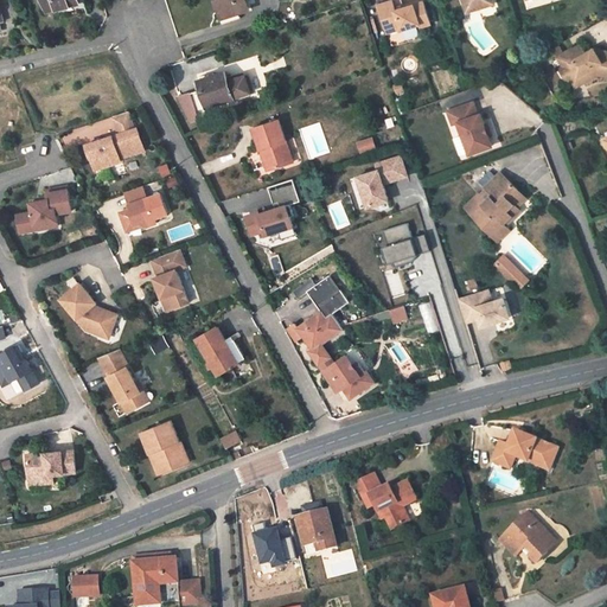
[(43,0),(46,11),(80,4),(78,0),(43,0)]
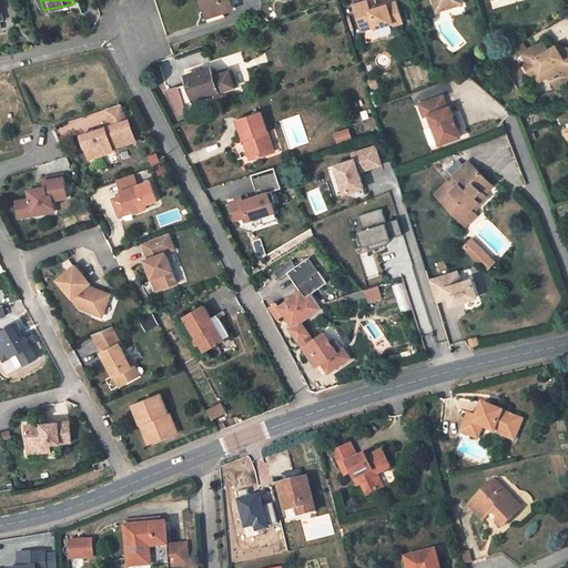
[(223,10),(232,8),(229,0),(201,0),(206,16),(205,16),(208,23),(226,18),(223,10)]
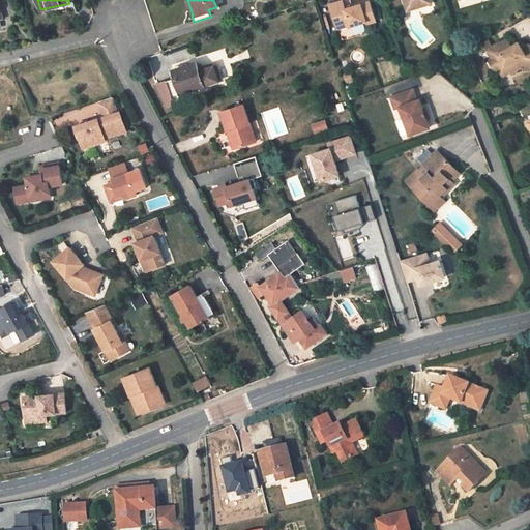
[(350,28),(365,23),(366,26),(376,23),(370,3),(345,11),(343,2),(329,7),(335,28),(349,23),(350,28)]
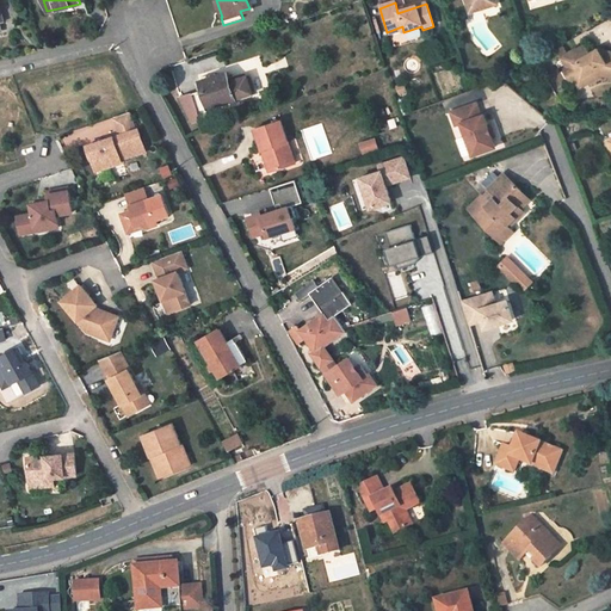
[(571,67),(568,67),(576,81),(584,78),(588,85),(603,76),(610,78),(610,53),(602,51),(600,59),(591,56),(585,47),(566,59),(571,67)]
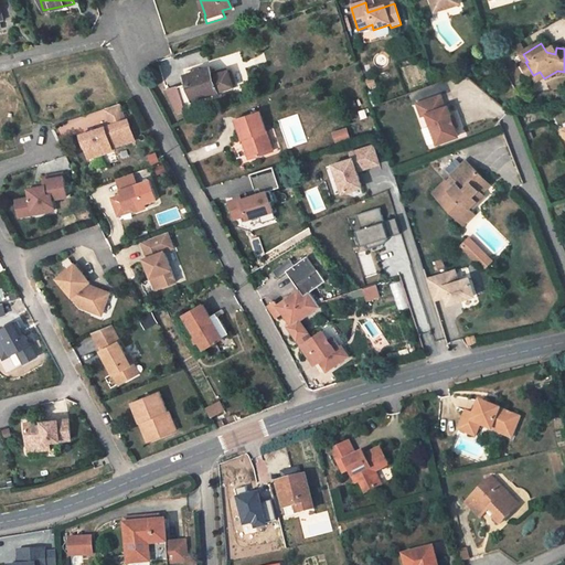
[(525,62),(519,66),(526,80),(533,75),(525,62)]
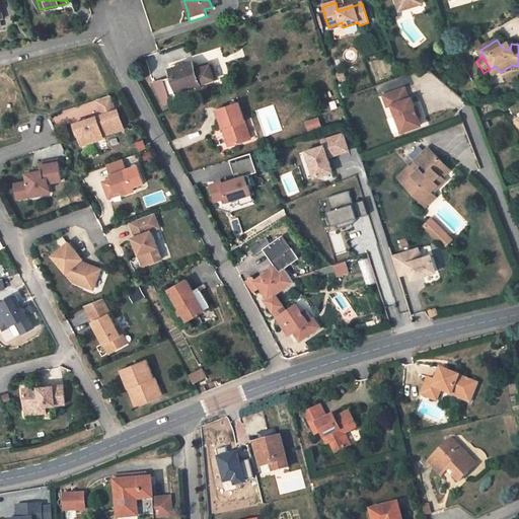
[(214,79),(209,64),(195,69),(193,62),(169,69),(176,91),(200,84),(213,79),(214,79)]
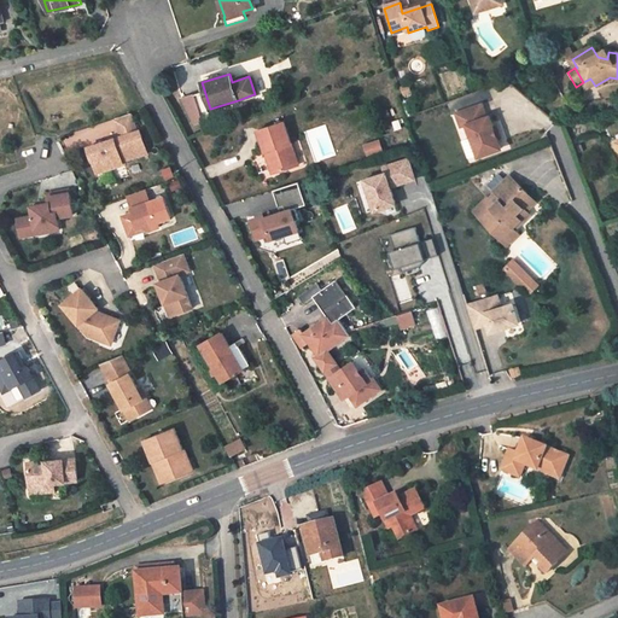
[(590,79),(583,82),(587,91),(595,86),(590,79)]
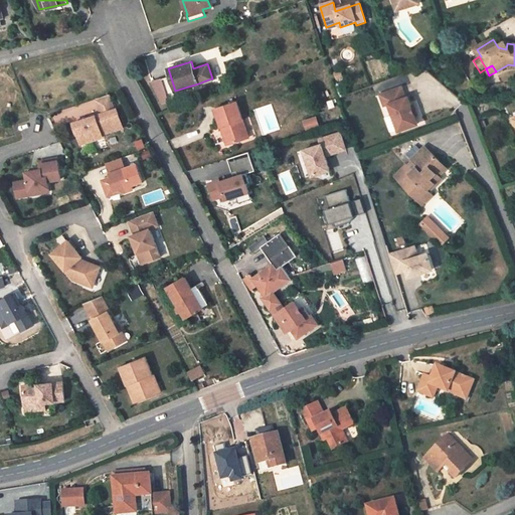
[(402,88),(381,95),(384,106),(389,105),(399,131),(417,124),(415,116),(411,107),(408,98),(405,98),(402,88)]
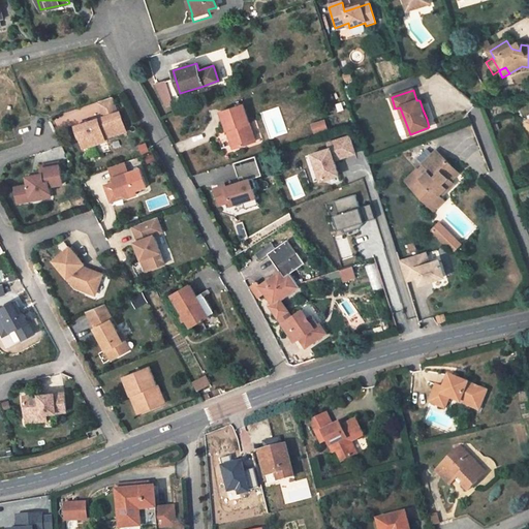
[(115,96),(101,100),(106,116),(78,125),(85,147),(107,141),(106,137),(128,130),(122,111),(120,112),(115,96)]
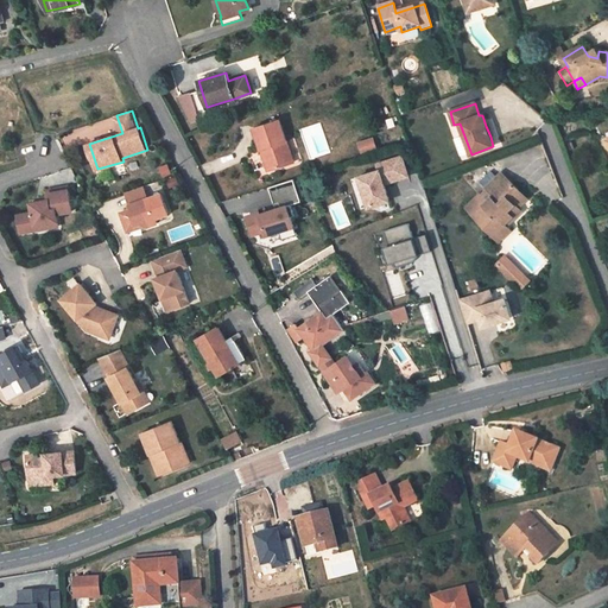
[(254,128),(268,171),(287,164),(280,141),(286,139),(278,120),(254,128)]
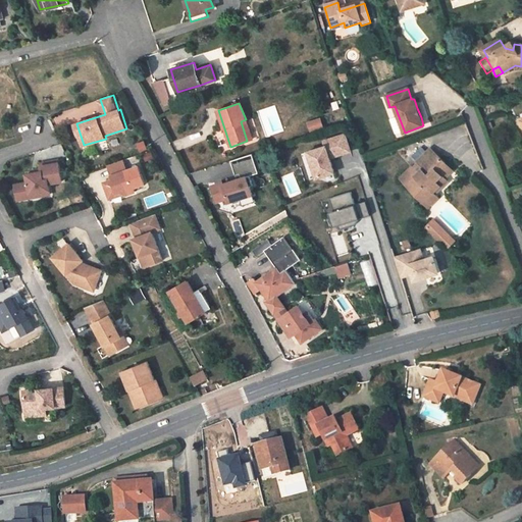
[(387,109),(396,136),(402,134),(394,107),(387,109)]
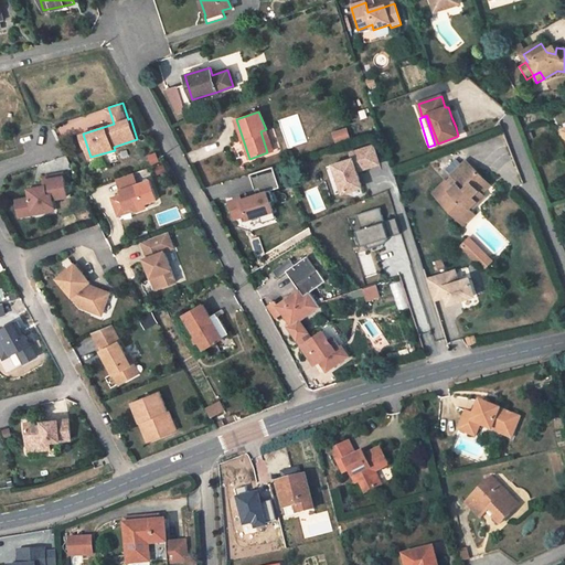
[(364,132),(361,123),(354,125),(359,135),(364,132)]
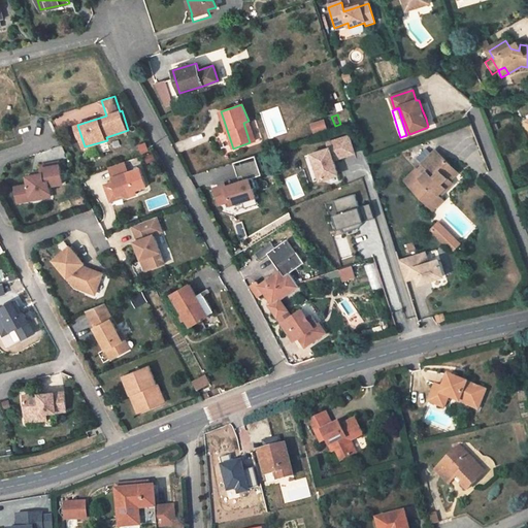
[(309,124),(312,134),(327,129),(324,119),(309,124)]
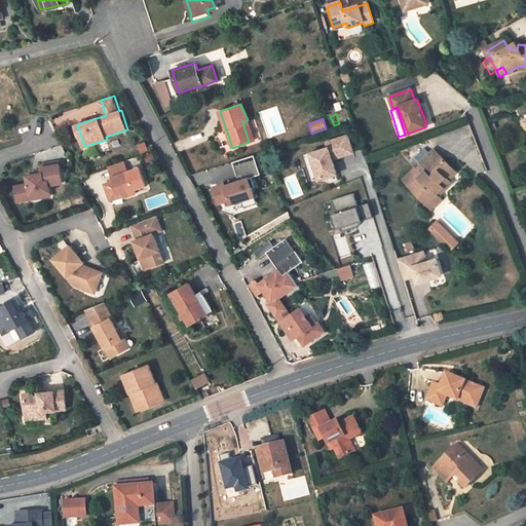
[(242,122),(249,142),(254,140),(248,120),(242,122)]
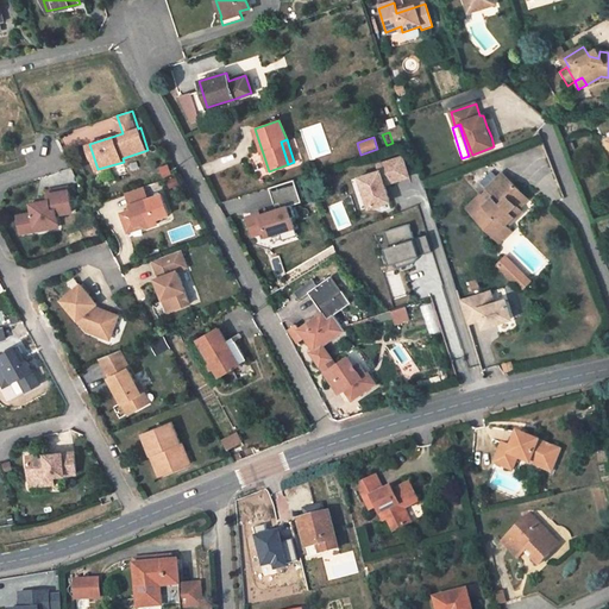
[(403,156),(378,164),(380,170),(359,177),(369,208),(390,201),(384,184),(409,176),(403,156)]
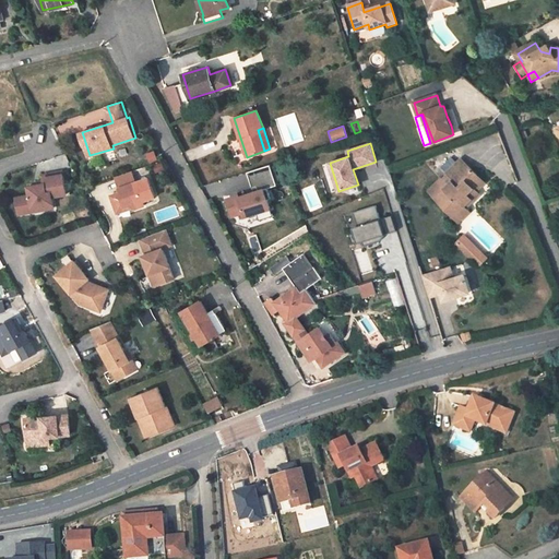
[(45,174),(70,166),(67,155),(42,163),(45,174)]
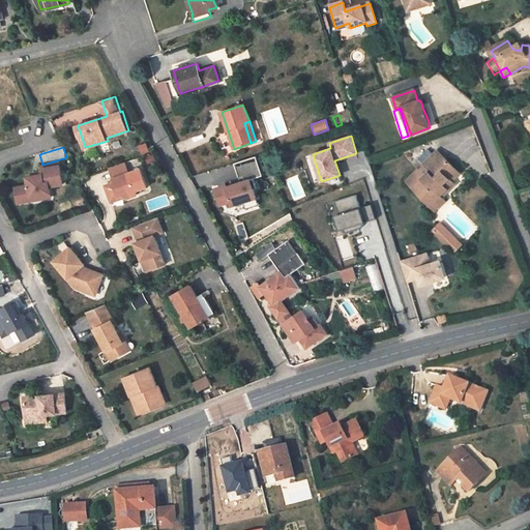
[(453,167),(438,151),(424,165),(430,170),(424,175),(417,168),(406,180),(413,187),(433,207),(442,198),(438,195),(445,188),(448,192),(454,185),(451,181),(445,175),(453,167)]
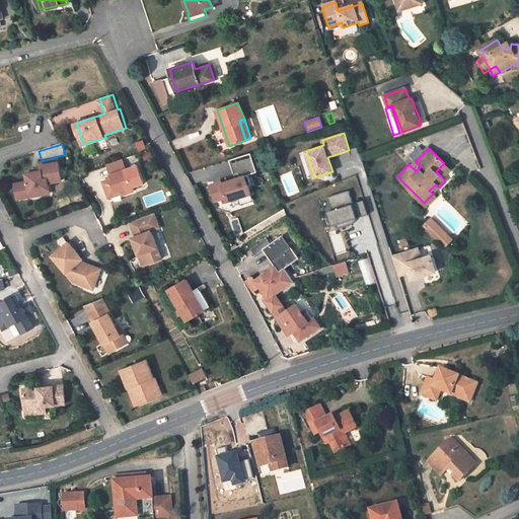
[(151,150),(143,153),(146,159),(153,156),(151,150)]
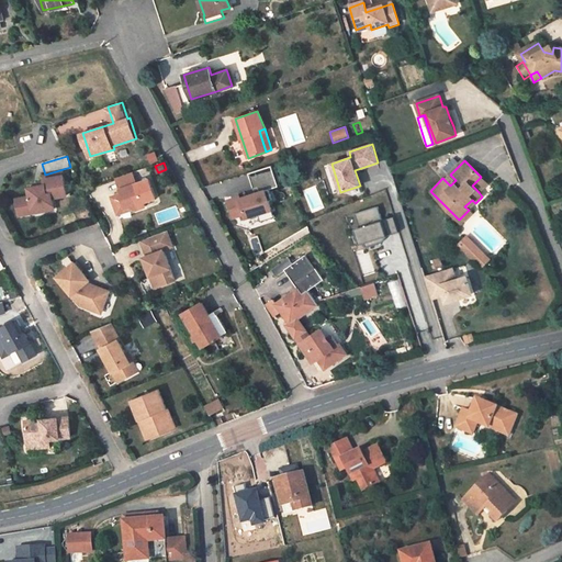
[(272,166),(249,172),(255,189),(259,187),(260,191),(256,193),(240,198),(240,197),(228,200),(234,217),(245,214),(247,217),(259,213),(273,209),(270,200),(273,199),(270,189),(269,184),(278,181),(272,166)]
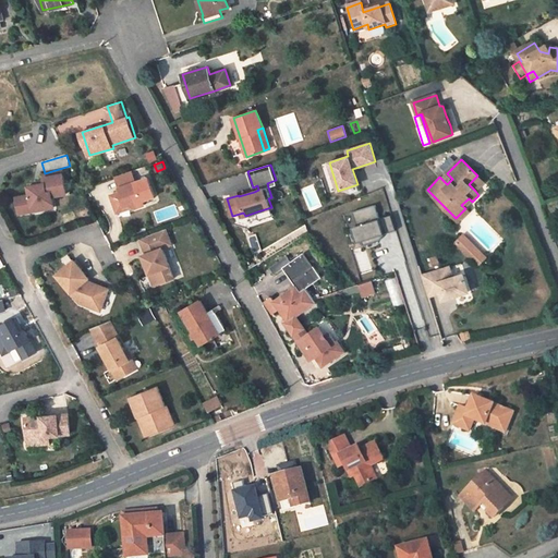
[(132,170),(116,177),(121,190),(120,191),(118,195),(112,197),(117,209),(130,204),(136,207),(146,204),(144,199),(156,195),(149,177),(136,181),(132,170)]
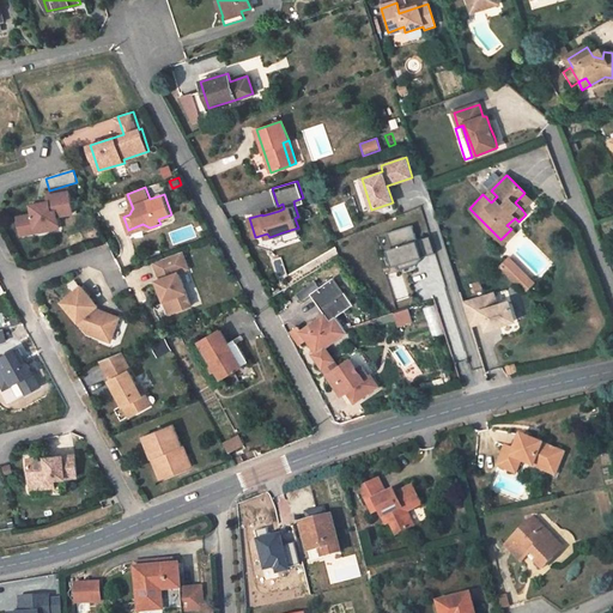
[(71,188),(49,192),(50,198),(52,201),(40,202),(34,204),(35,214),(19,217),(23,235),(40,231),(38,226),(60,223),(59,216),(76,212),(71,188)]
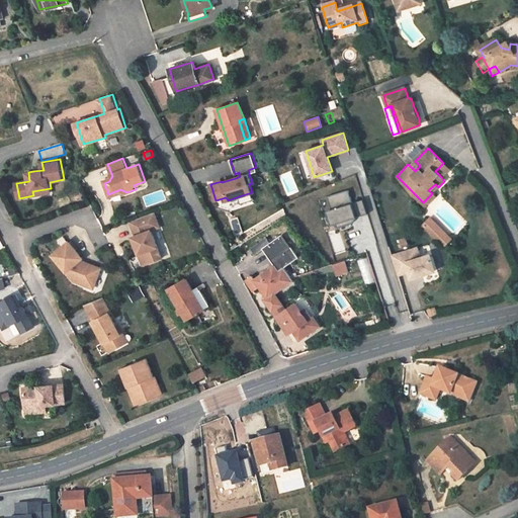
[(450,168),(443,163),(435,171),(441,177),(450,168)]
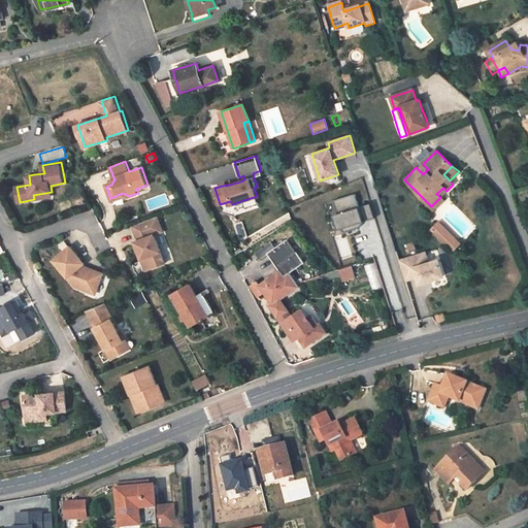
[(440,197),(447,191),(443,188),(436,194),(440,197)]
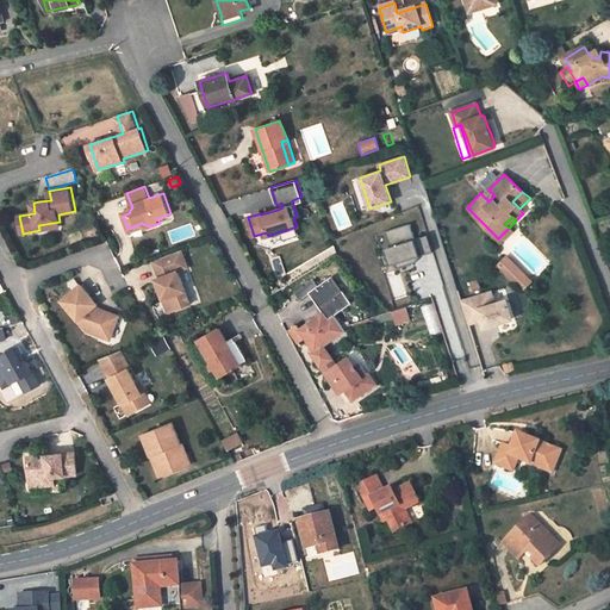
[(434,251),(428,235),(416,238),(411,224),(386,231),(390,243),(384,246),(390,266),(396,263),(398,268),(415,263),(414,259),(421,256),(434,251)]
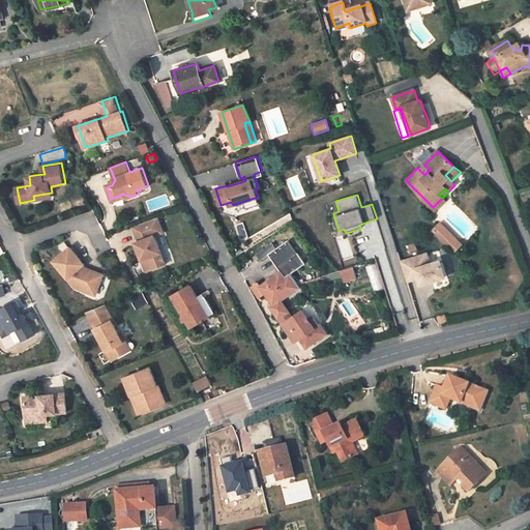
[(260,204),(258,197),(244,201),(246,208),(260,204)]
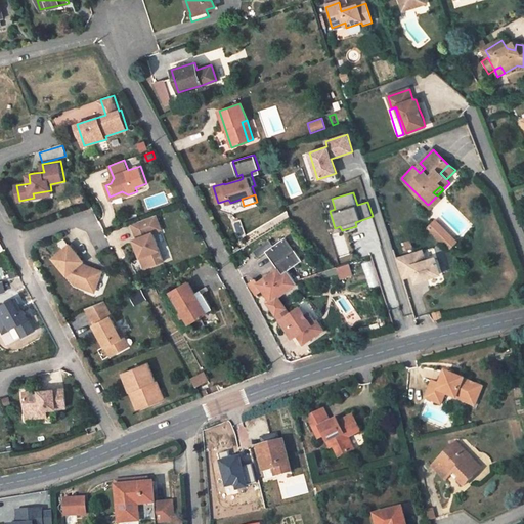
[(437,195),(428,205),(431,208),(440,200),(437,195)]
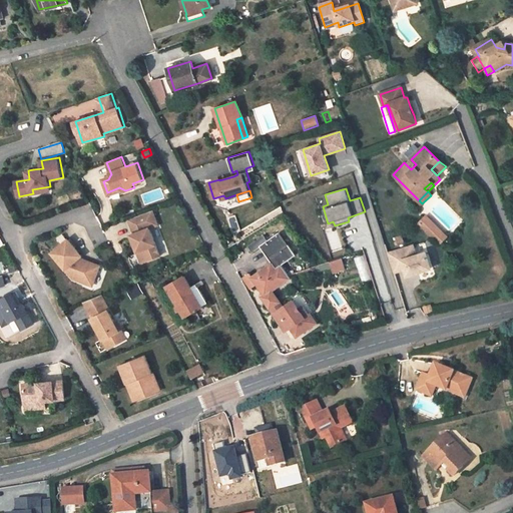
[(154,209),(129,219),(135,233),(131,234),(142,263),(161,255),(151,227),(159,224),(154,209)]
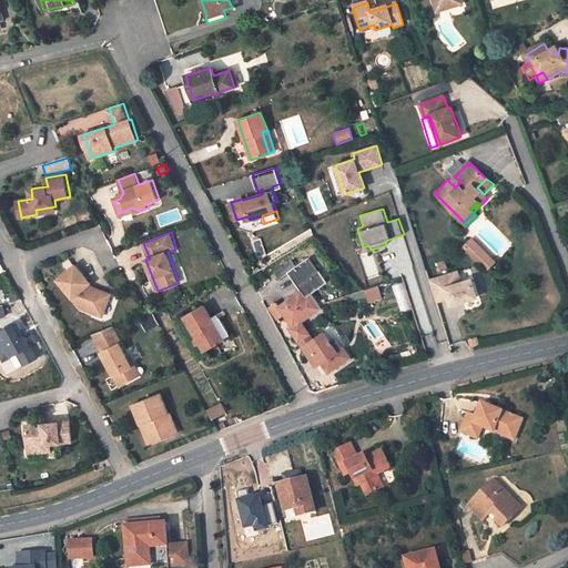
[(472,255),(486,270),(495,262),(472,240),(464,247),(472,255)]
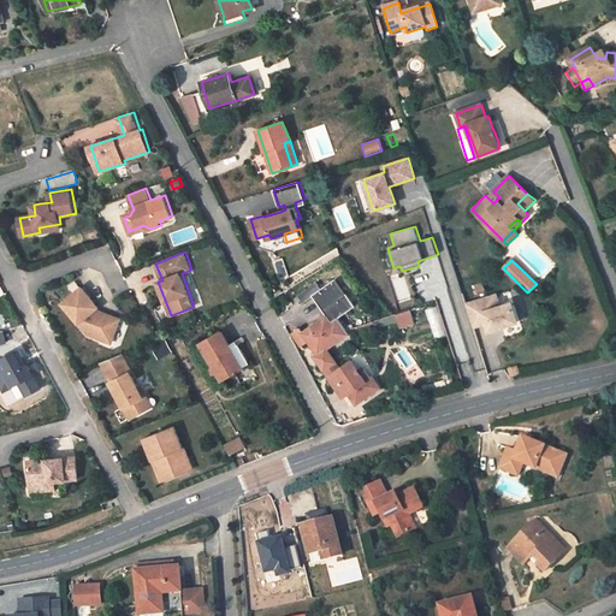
[(409,298),(404,276),(392,278),(398,301),(409,298)]
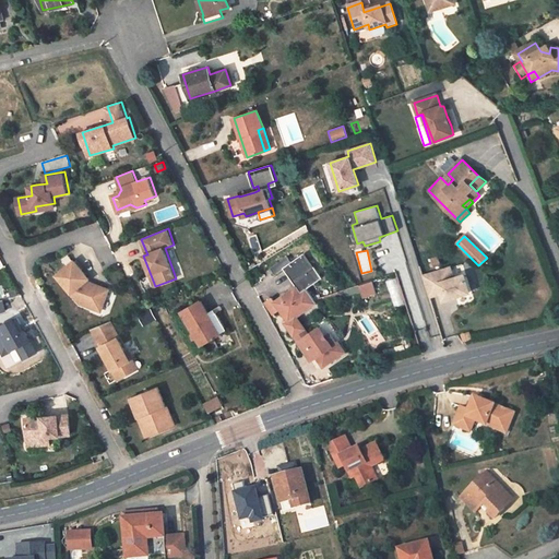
[(311,270),(314,266),(306,252),(300,257),(311,270)]
